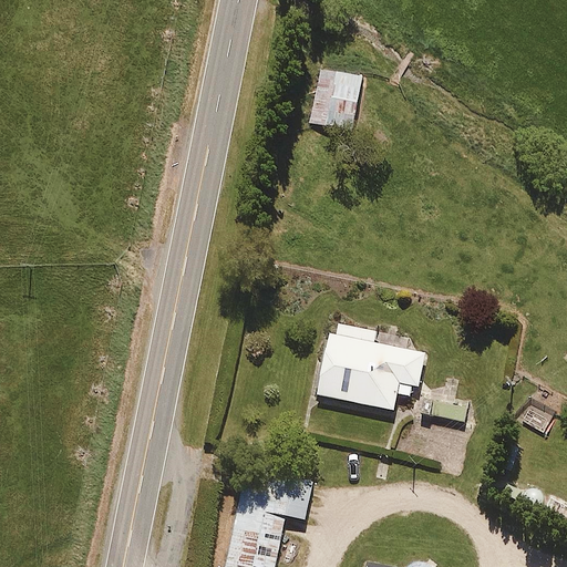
[(363,74),(320,65),(309,121),(352,130),(363,74)]
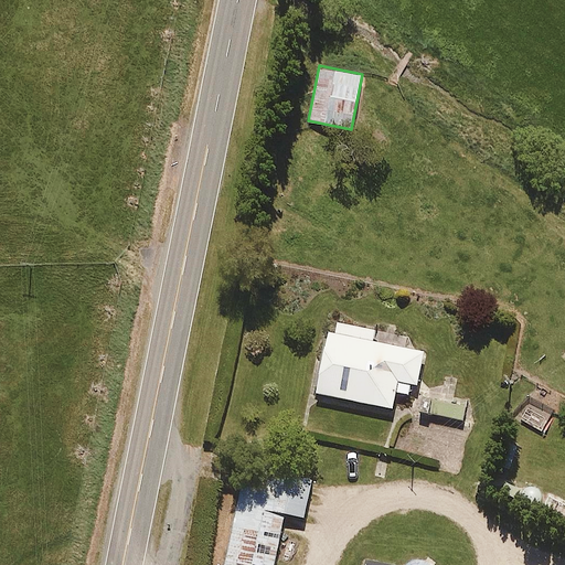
[(395,392),(407,394),(409,385),(416,386),(423,352),(373,342),(375,331),(337,323),(336,333),(327,332),(315,393),(392,408),(395,392)]
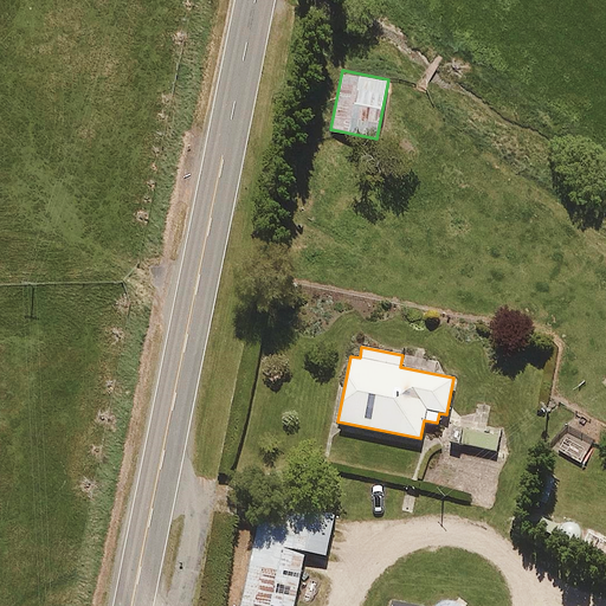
[(500,436),(456,426),(452,442),(496,451),(500,436)]
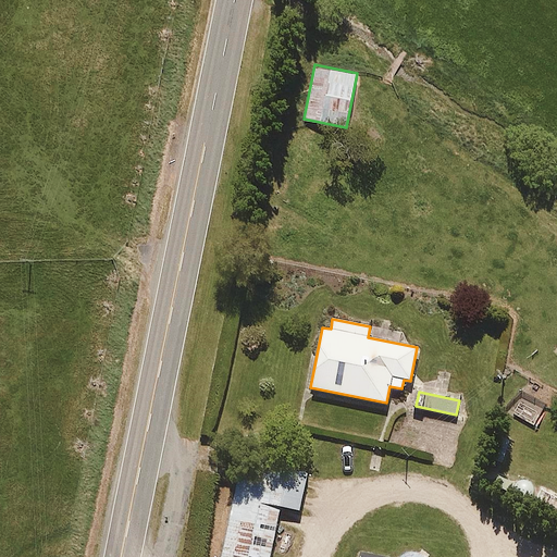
[(308,469),(244,455),(222,556),(270,556),(281,506),(299,510),(308,469)]
